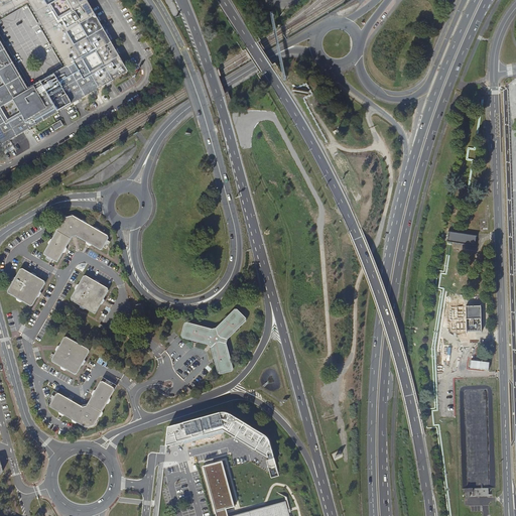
[(84,0),(0,0),(0,139),(2,143),(25,129),(60,109),(74,102),(94,90),(126,72),(116,53),(105,36),(96,20),(84,0)]
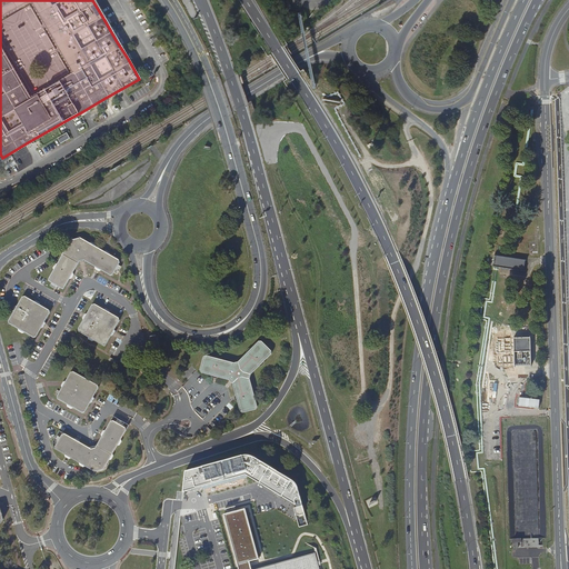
[(59,138),(62,142),(70,137),(67,132),(59,138)]
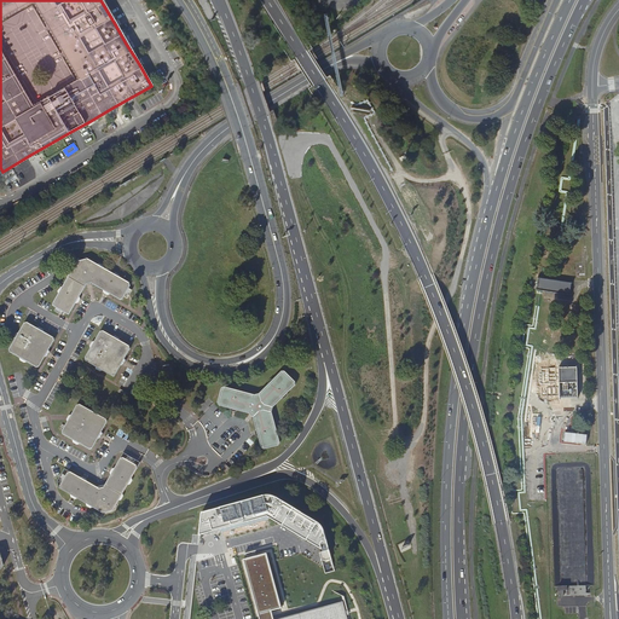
[(53,304),(55,306),(67,314),(70,313),(87,284),(88,284),(91,283),(106,293),(120,300),(123,299),(131,285),(129,283),(87,259),(77,261),(53,304)]
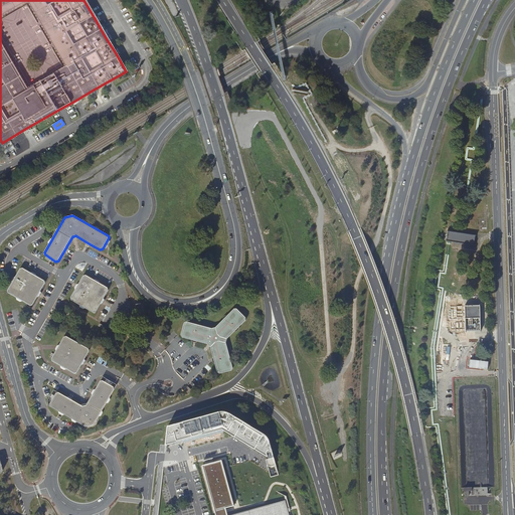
[(44,281),(23,269),(20,269),(8,291),(8,293),(30,306),(32,305),(39,294),(45,284),(44,281)]
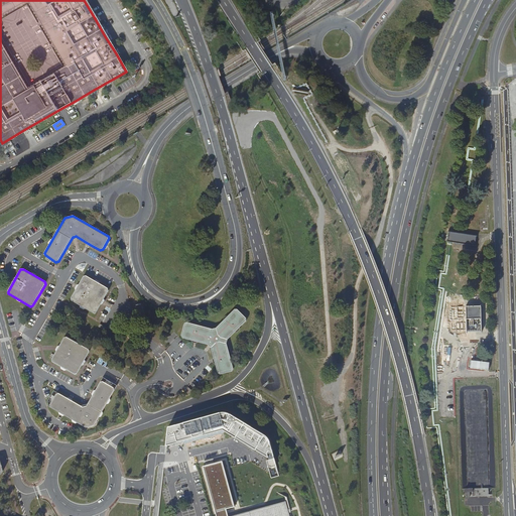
[(108,288),(86,276),(84,276),(79,284),(77,288),(76,290),(71,298),(72,301),(94,313),(96,312),(101,304),(102,302),(104,299),(109,291),(108,288)]
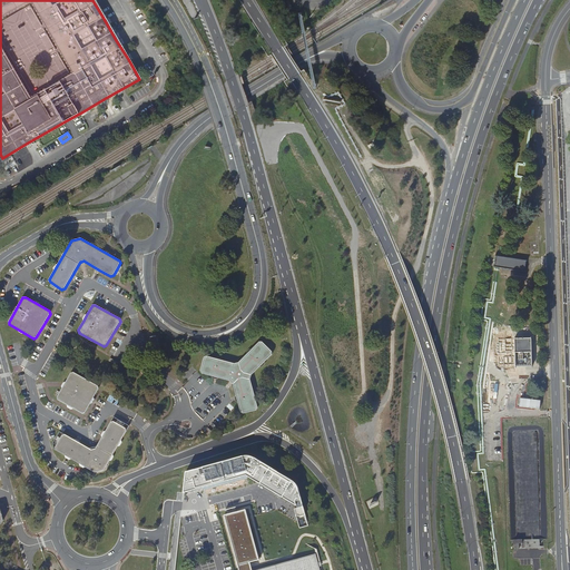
[(531,338),(514,338),(516,355),(531,354),(531,338)]
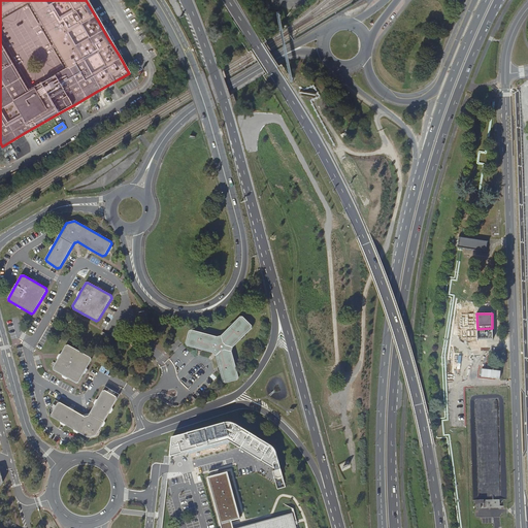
[(221,373),(223,382),(225,384),(237,380),(239,377),(232,352),(233,348),(252,328),(252,326),(242,317),(240,317),(221,336),(218,337),(191,330),(189,331),(186,343),(187,347),(212,353),(215,355),(216,356),(221,373)]
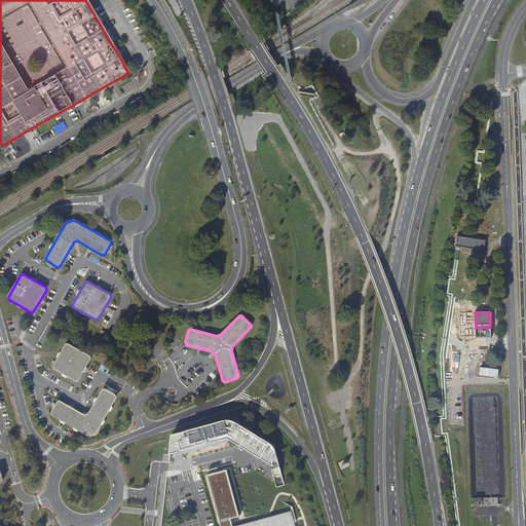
[(68,343),(66,344),(61,352),(60,354),(58,359),(52,367),(53,369),(76,382),(78,381),(91,359),(90,357),(80,350),(76,348),(68,343)]
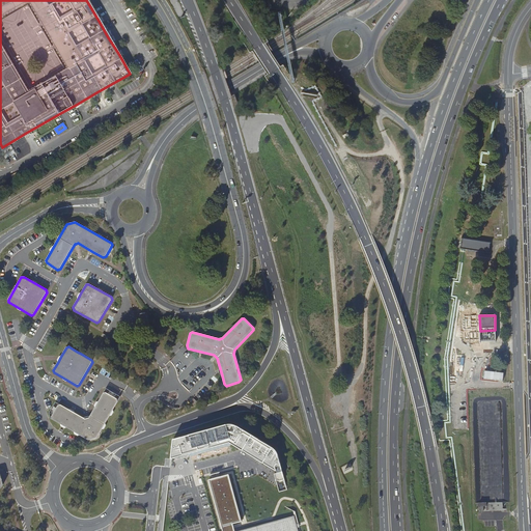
[(85,419),(60,404),(58,406),(52,417),(52,419),(63,425),(66,427),(88,440),(98,438),(100,432),(101,431),(102,429),(105,424),(110,416),(113,411),(117,401),(117,399),(106,393),(104,393),(89,418),(87,419),(85,419)]
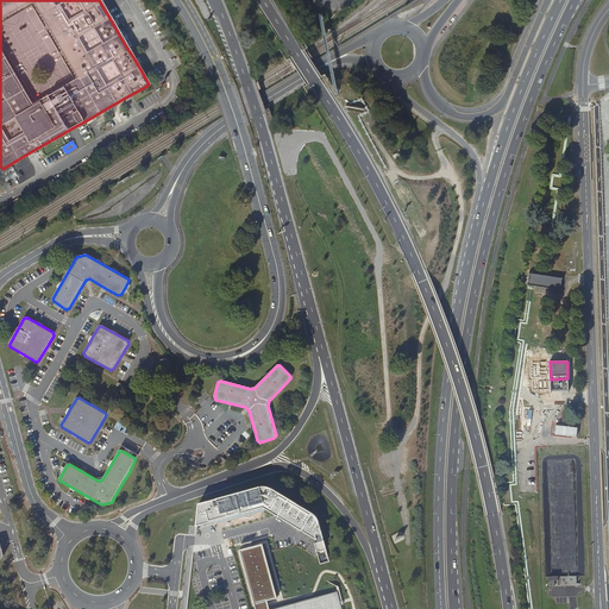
[(261,484),(200,503),(196,526),(264,508),(318,540),(319,541),(315,542),(319,556),(321,564),(330,562),(319,521),(318,518),(314,514),(268,484),(261,484)]
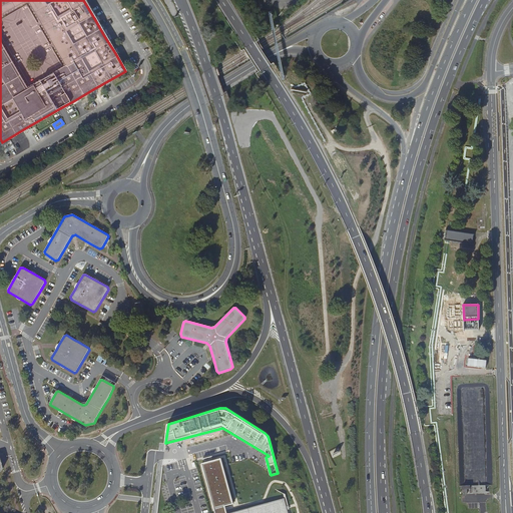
[(221,458),(203,464),(214,506),(215,512),(289,512),(285,497),(228,512),(225,506),(234,503),(221,458)]
